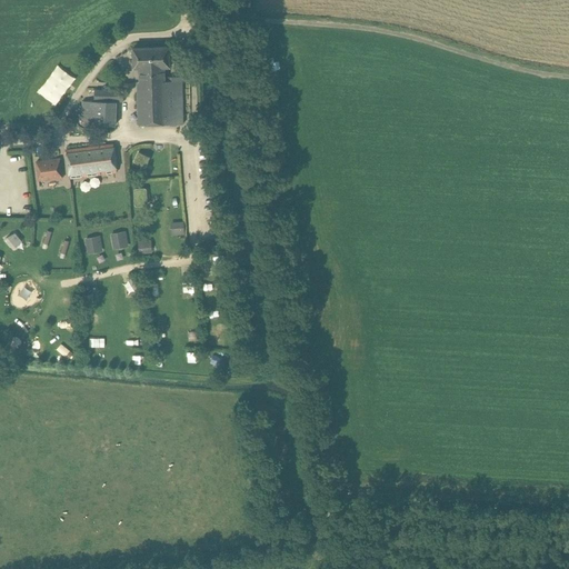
[(170,67),(170,58),(169,47),(133,48),(133,68),(139,68),(139,82),(137,82),(139,125),(150,125),(183,125),(182,77),(169,77),(169,80),(165,81),(165,67),(170,67)]
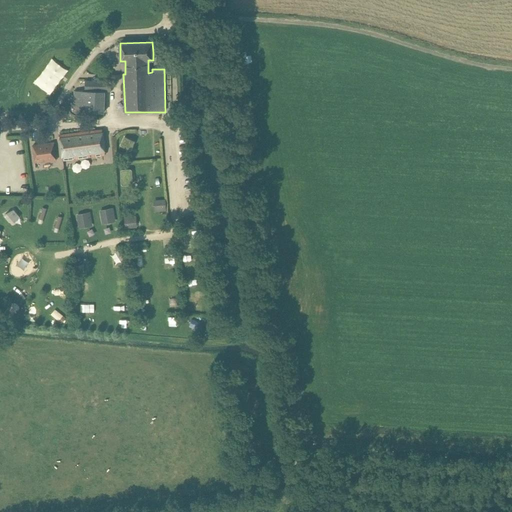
[(60,63),(48,89),(56,92),(68,66),(60,63)]
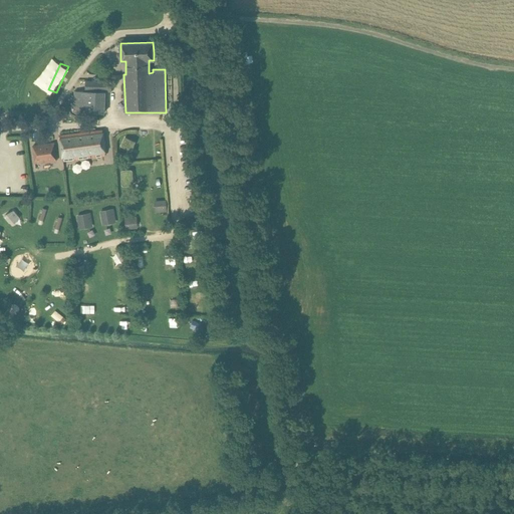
[(111,91),(111,82),(91,81),(91,90),(111,91)]
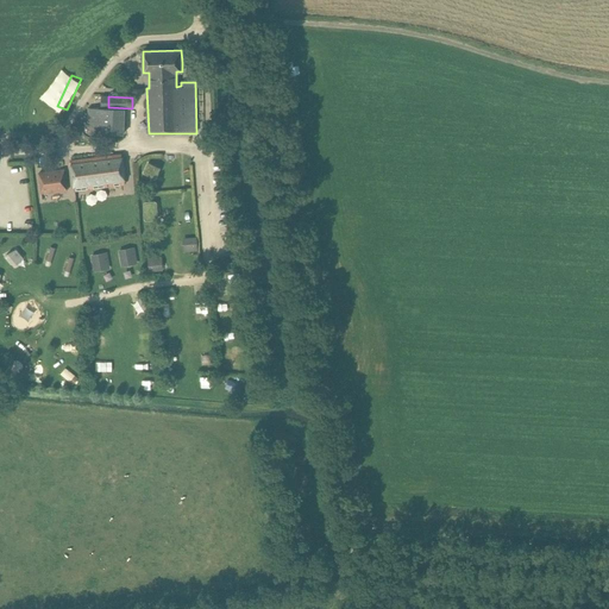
[(124,108),(102,108),(87,107),(87,133),(101,133),(124,135),(124,108)]
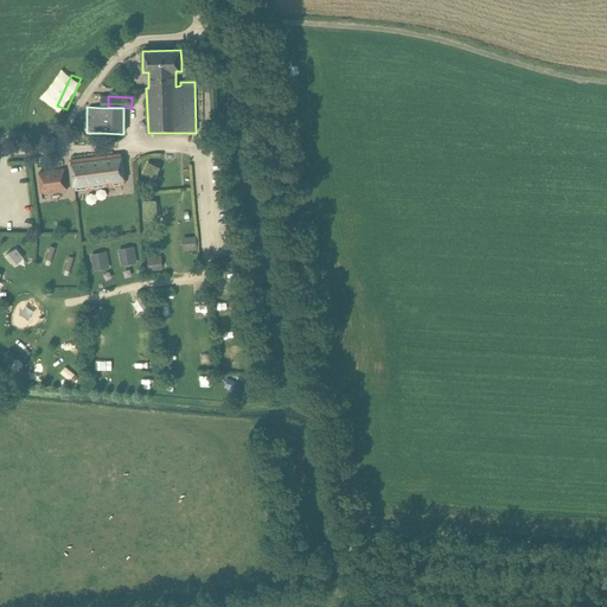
[(122,164),(117,165),(116,154),(71,160),(75,187),(96,185),(97,186),(125,183),(122,164)]
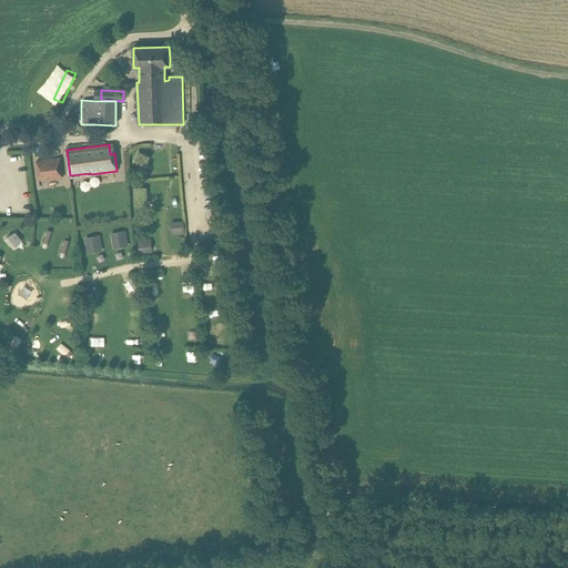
[(132,162),(144,166),(148,155),(137,151),(132,162)]
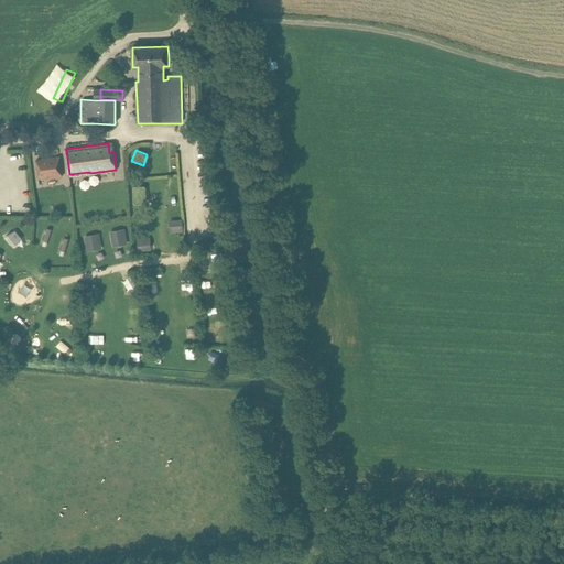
[(39,179),(62,175),(60,158),(36,161),(39,179)]
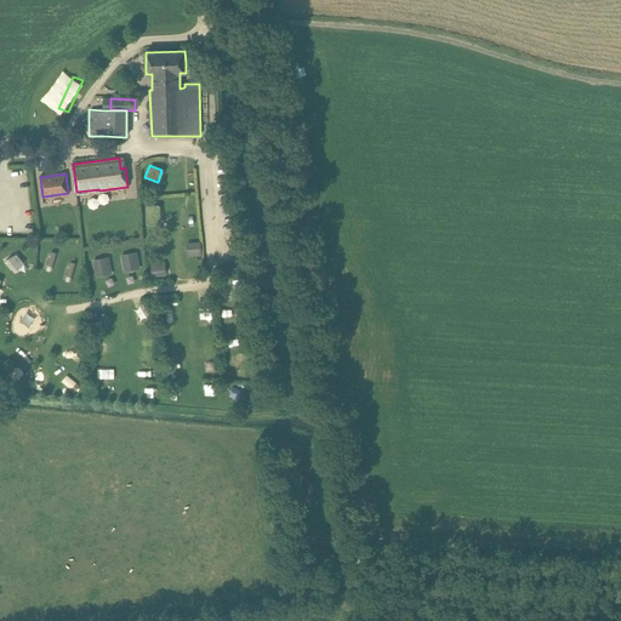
[(147,211),(147,221),(160,221),(159,210),(147,211)]
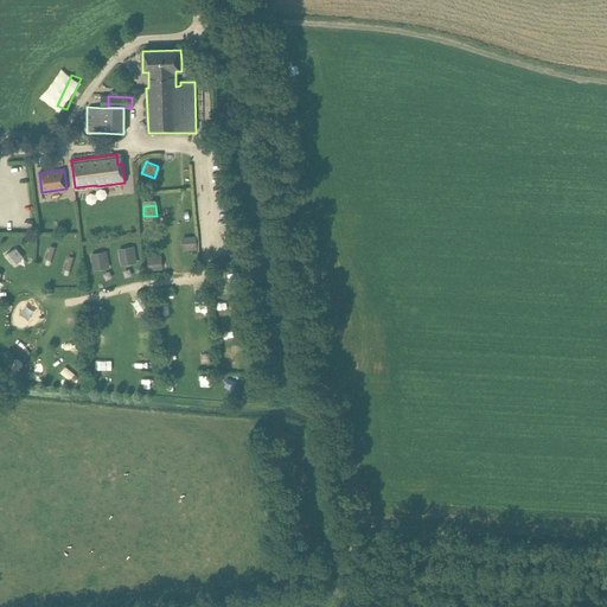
[(181,236),(183,251),(196,250),(196,236),(181,236)]
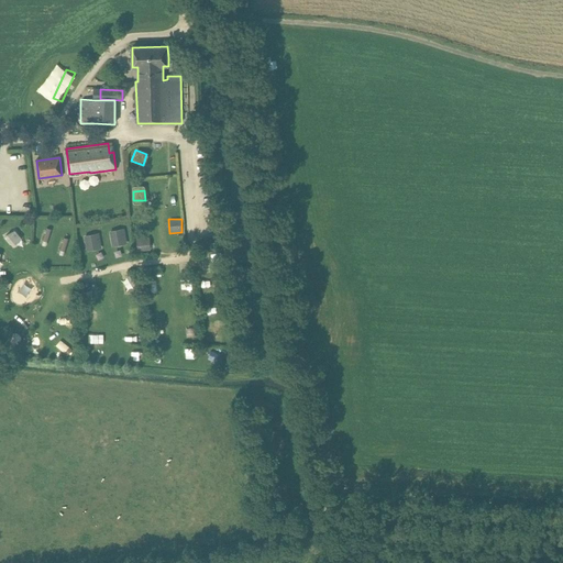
[(124,228),(110,231),(112,246),(128,244),(124,228)]
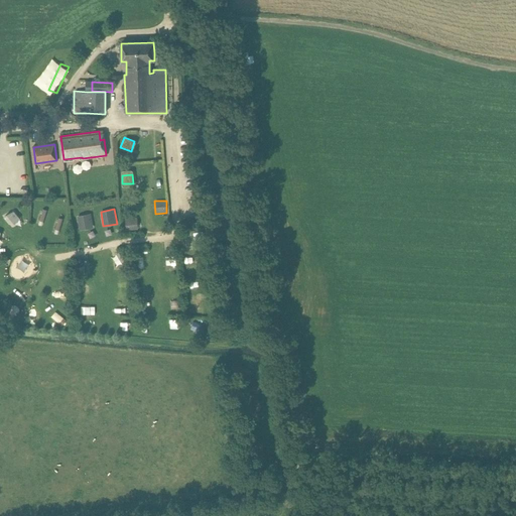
[(9,226),(19,221),(14,210),(4,215),(9,226)]
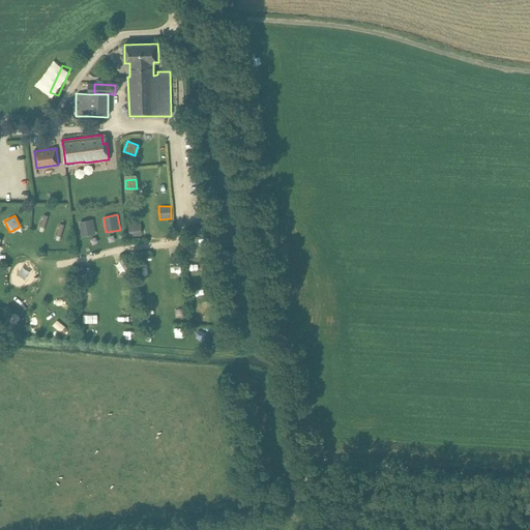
[(93,219),(79,222),(82,236),(96,234),(93,219)]
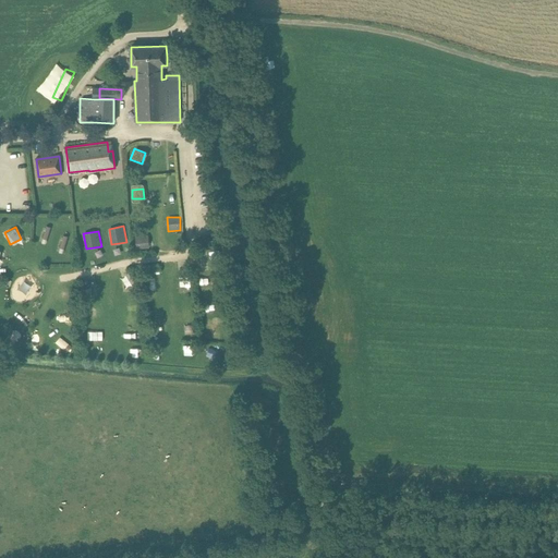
[(148,234),(135,235),(135,247),(148,246),(148,234)]
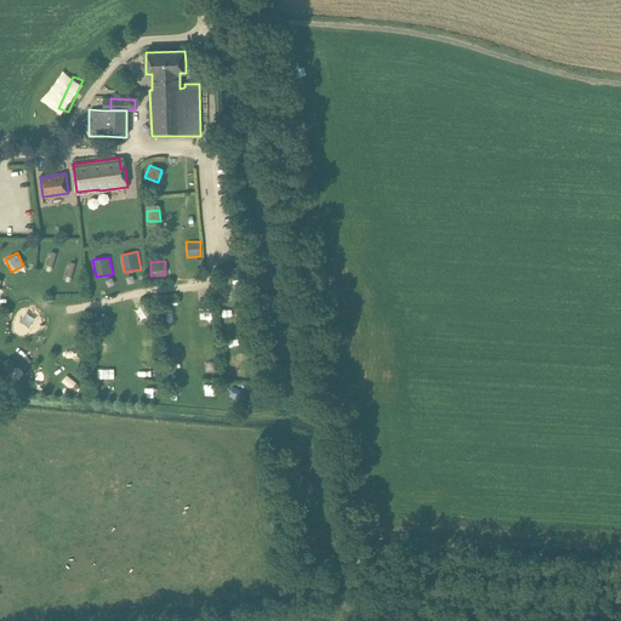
[(234,311),(222,312),(223,322),(234,320),(234,311)]
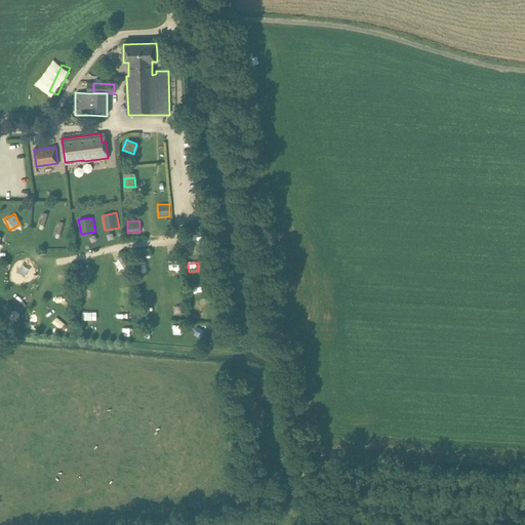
[(140,270),(148,275),(152,268),(145,264),(140,270)]
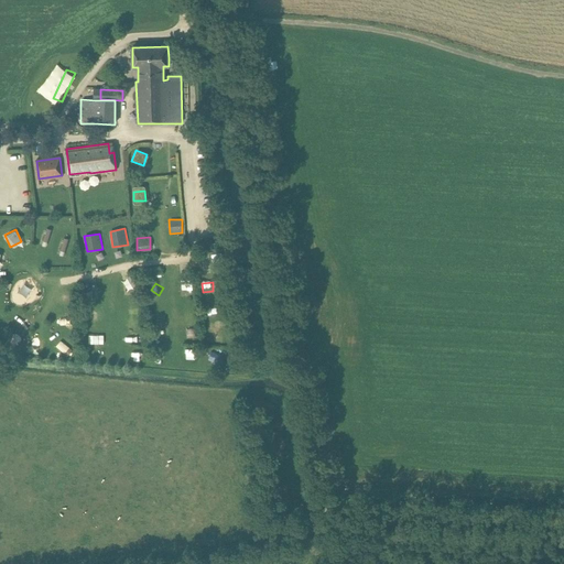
[(216,315),(216,304),(205,304),(206,315),(216,315)]
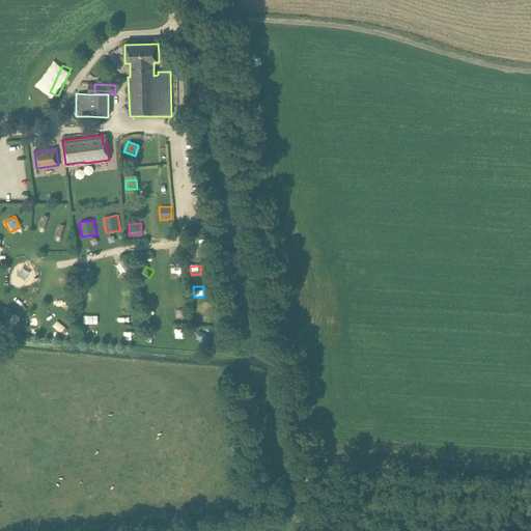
[(174,290),(168,299),(178,306),(185,297),(174,290)]
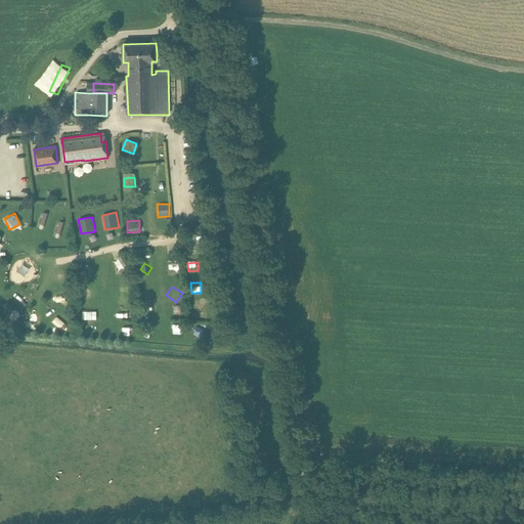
[(149,289),(141,296),(148,304),(157,297),(149,289)]
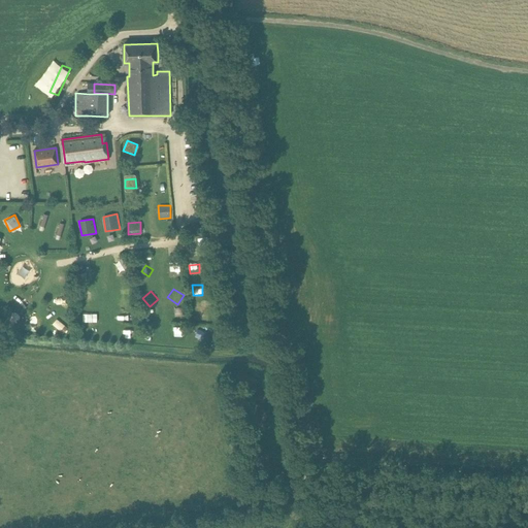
[(57,307),(67,307),(67,296),(57,296),(57,307)]
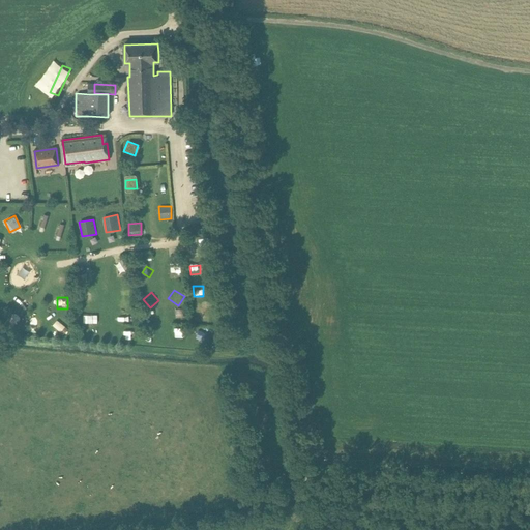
[(172,334),(180,335),(180,326),(173,326),(172,334)]
